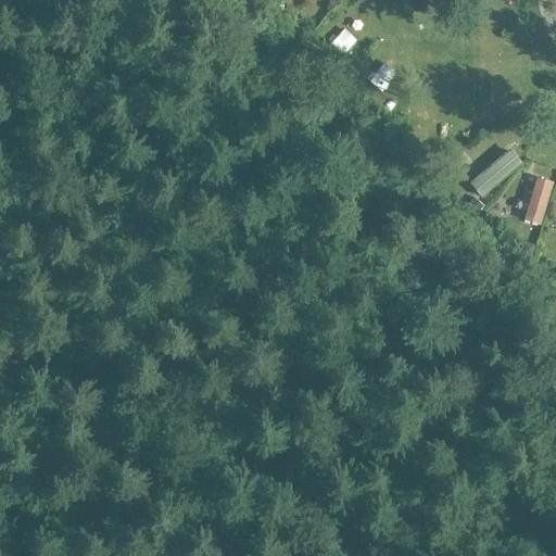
[(419,0),(417,4),(418,11),(424,15),(431,15),(436,10),(437,4),(432,0),(419,0)]
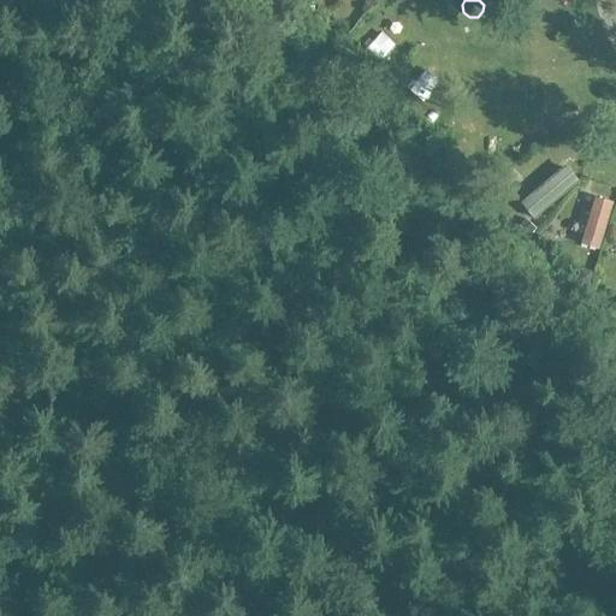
[(434,69),(418,110),(432,116),(448,75),(434,69)]
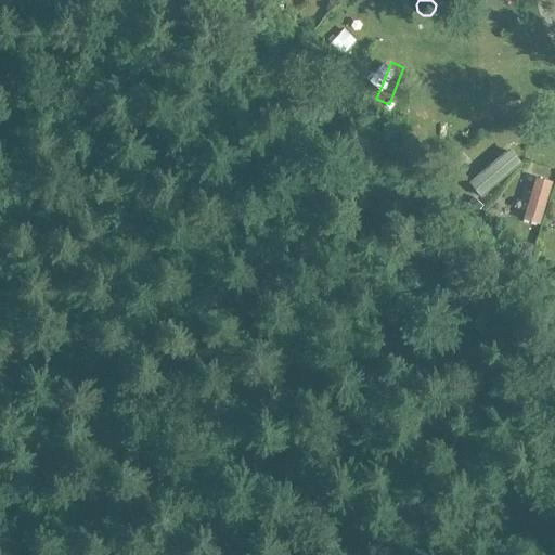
[(508,150),(468,184),(481,198),(521,165),(508,150)]
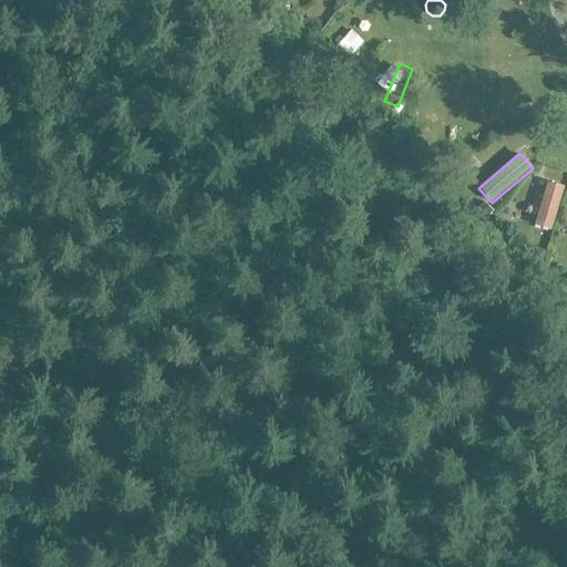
[(547,182),(534,226),(550,230),(564,187),(547,182)]
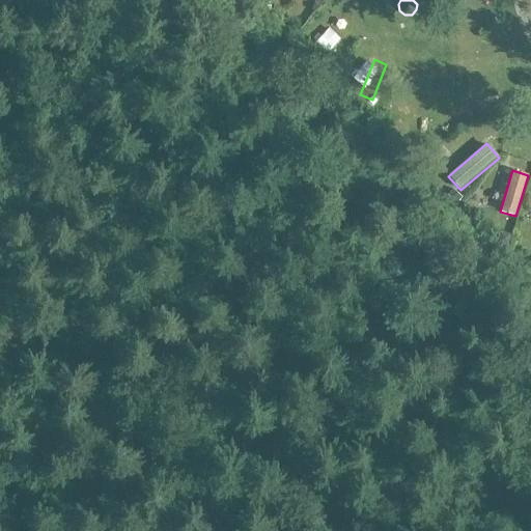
[(453,190),(447,196),(454,204),(460,198),(453,190)]
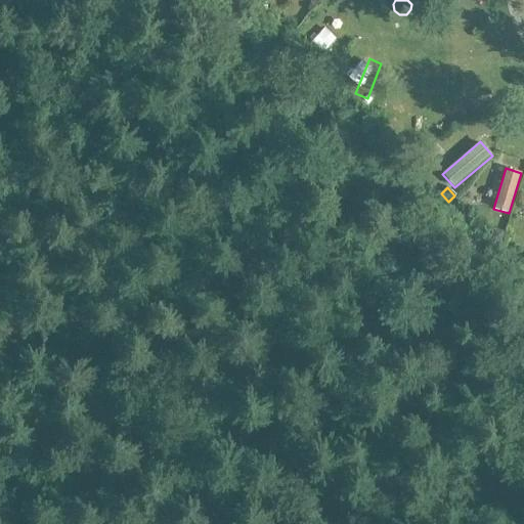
[(493,230),(490,239),(500,243),(504,232),(493,230)]
